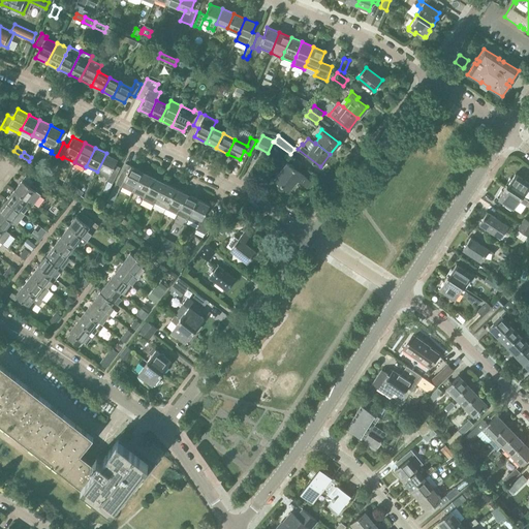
[(106,153),(97,172),(109,178),(106,181),(107,182),(102,191),(107,194),(119,172),(114,168),(119,159),(106,153)]
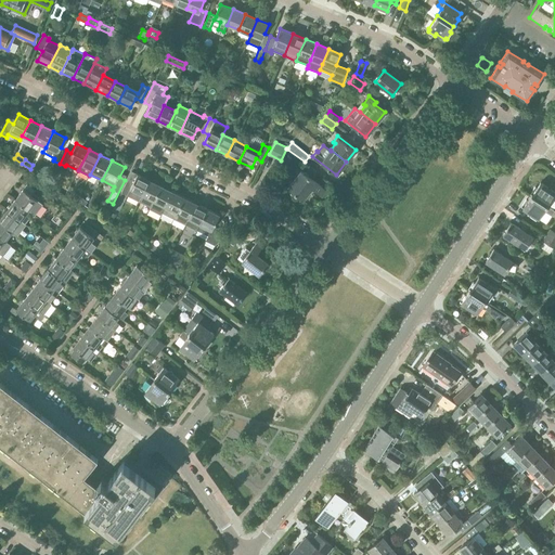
[(325,190),(301,170),(288,189),(302,201),(312,189),(321,195),(325,190)]
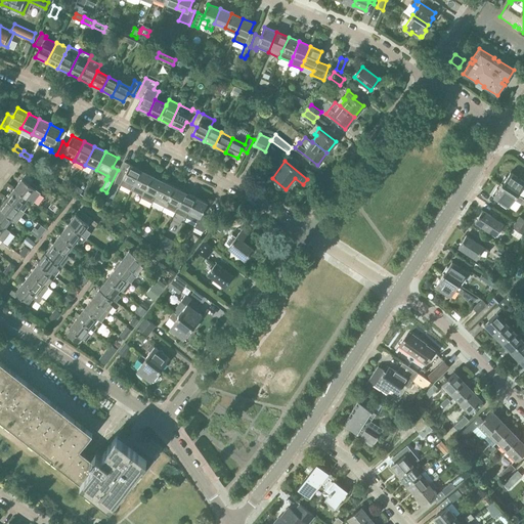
[(120,186),(120,184),(131,190),(134,184),(141,170),(130,165),(126,173),(121,170),(114,183),(120,186)]
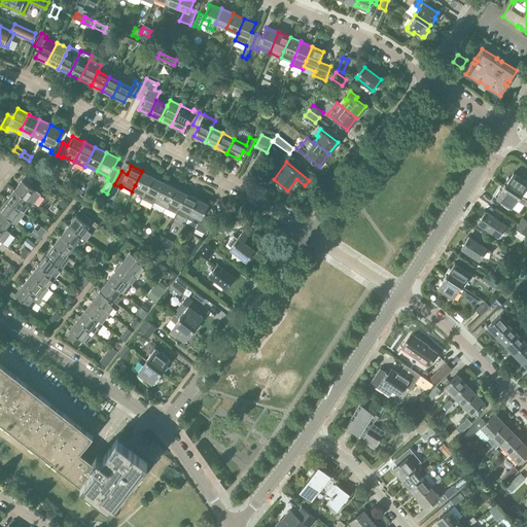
[(142,171),(135,185),(132,191),(142,197),(152,176),(142,171)]
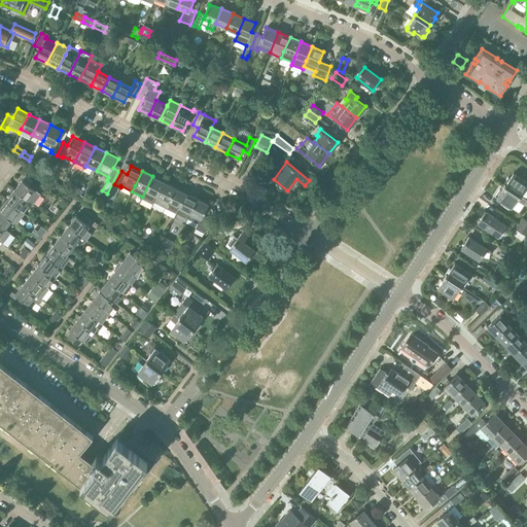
[(503,184),(504,184),(520,195),(521,196),(525,188),(526,189),(526,181),(514,173),(510,178),(507,177),(503,184)]
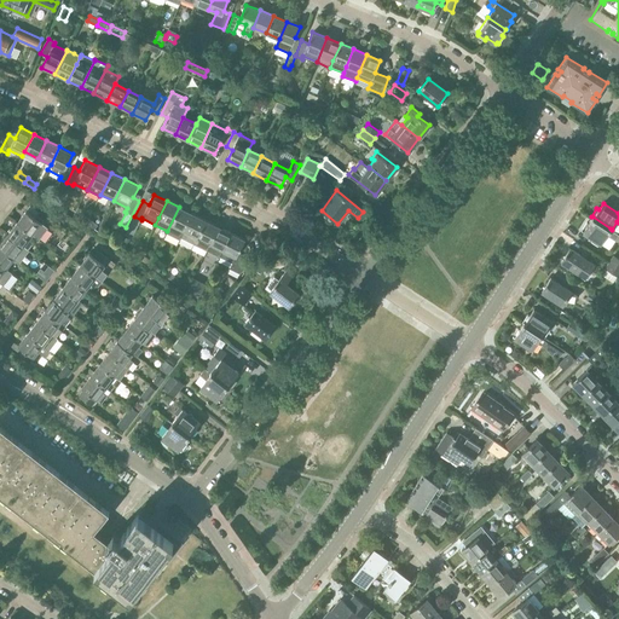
[(192,214),(179,207),(167,231),(180,237),(192,214)]
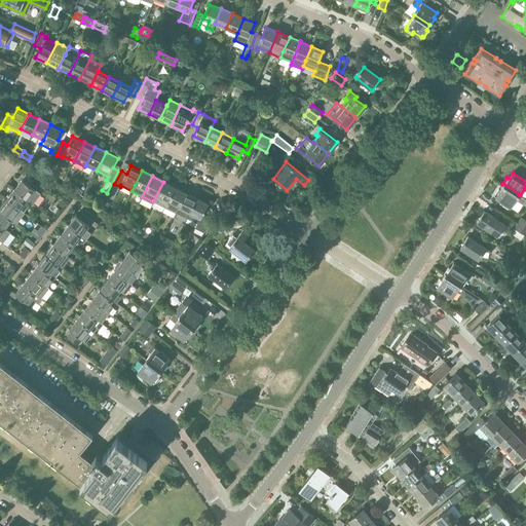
[(32,193),(35,189),(30,185),(22,179),(14,188),(28,198),(32,201),(36,196),(32,193)]
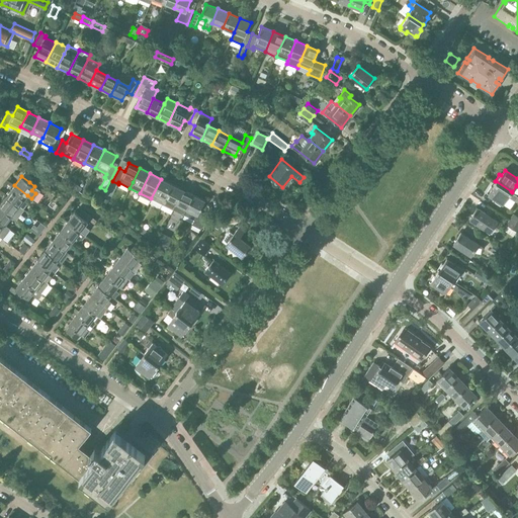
[(32,177),(29,182),(34,186),(38,181),(32,177)]
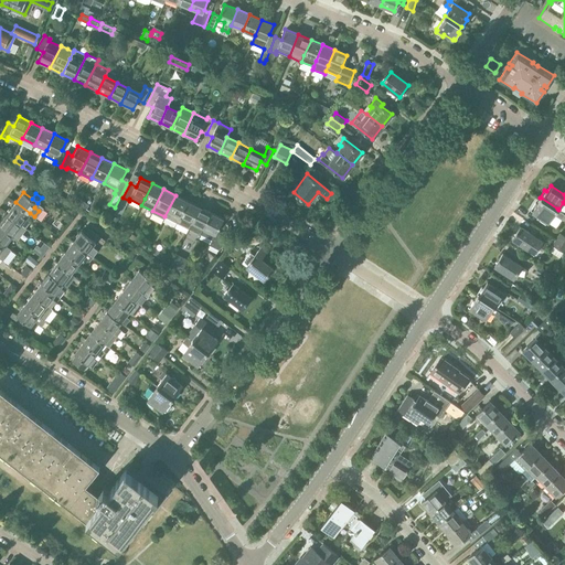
[(78,204),(81,200),(74,194),(71,200),(78,204)]
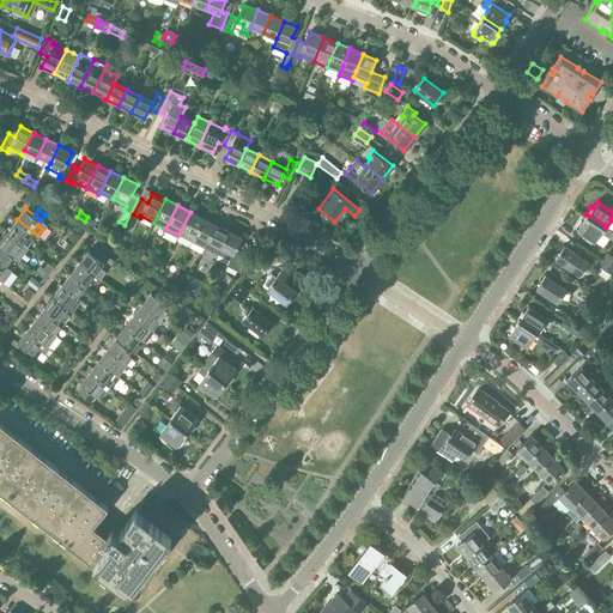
[(190,212),(178,235),(192,242),(204,218),(190,212)]
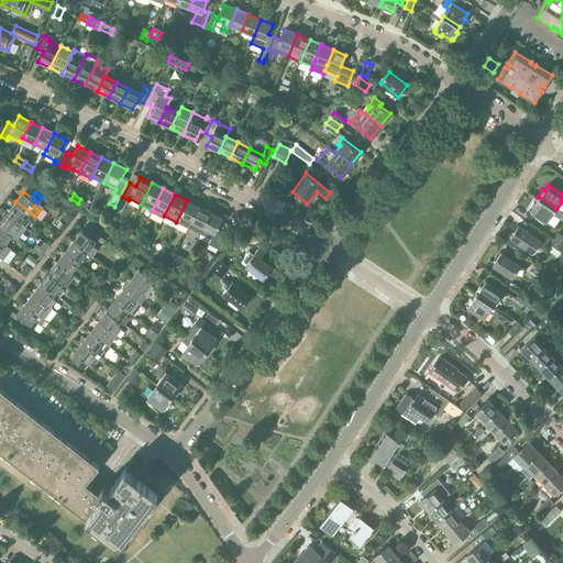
[(555,208),(539,197),(536,203),(533,202),(529,209),(530,210),(529,211),(539,217),(538,219),(544,223),(545,221),(547,221),(552,213),(560,219),(562,213),(562,212),(556,209),(555,208)]
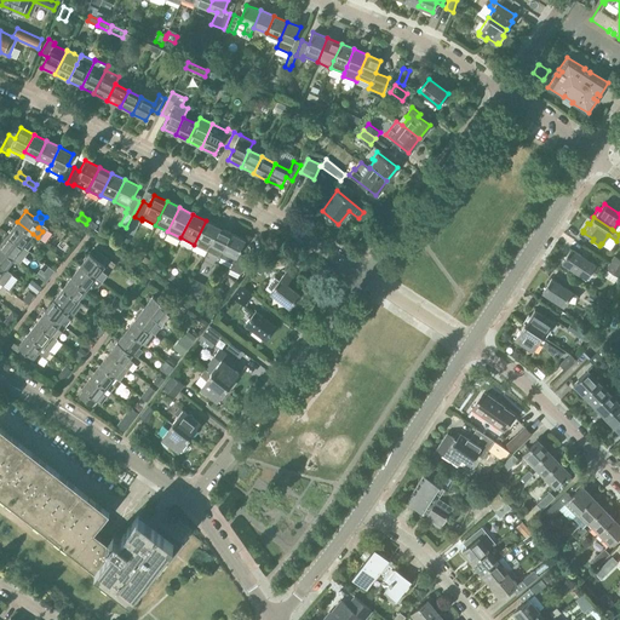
[(98,225),(89,219),(86,224),(95,230),(98,225)]
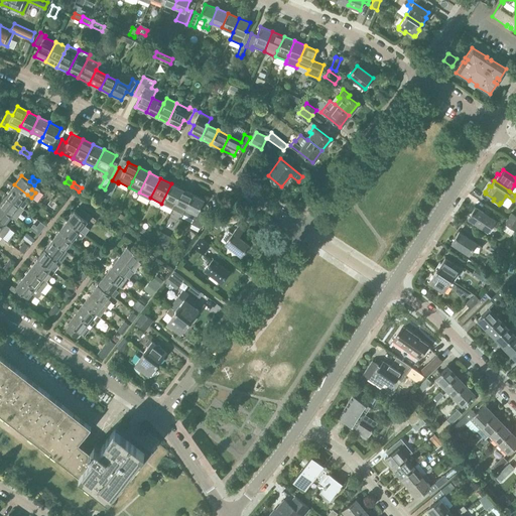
[(171,183),(161,204),(172,209),(173,207),(175,203),(182,188),(171,183)]
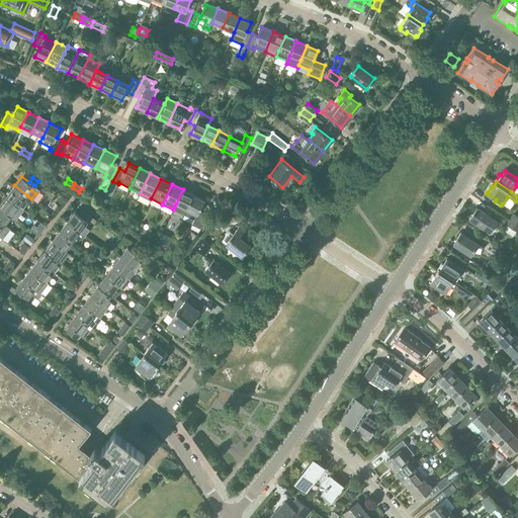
[(6,195),(23,208),(27,202),(24,199),(27,195),(14,185),(6,195)]
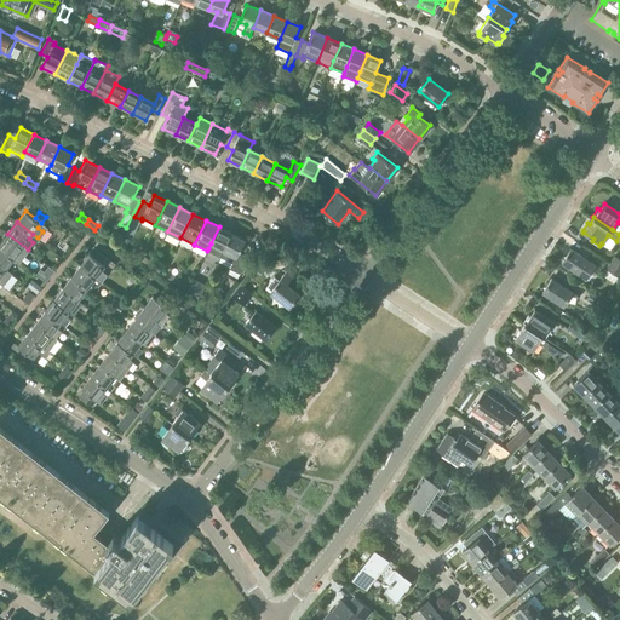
[(219,227),(211,244),(224,251),(233,234),(219,227)]
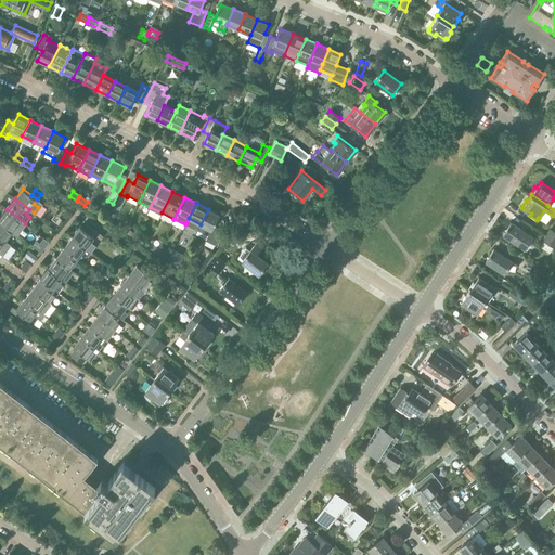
[(25,223),(7,209),(0,218),(0,219),(13,230),(18,234),(26,223),(25,223)]
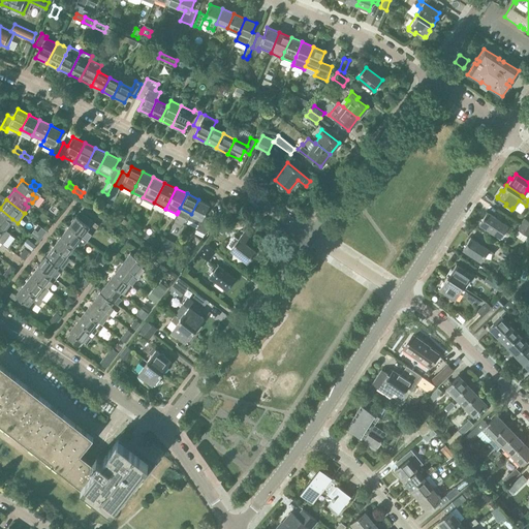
[(198,199),(191,214),(188,219),(199,224),(197,229),(206,234),(210,223),(208,222),(211,218),(205,215),(210,205),(198,199)]
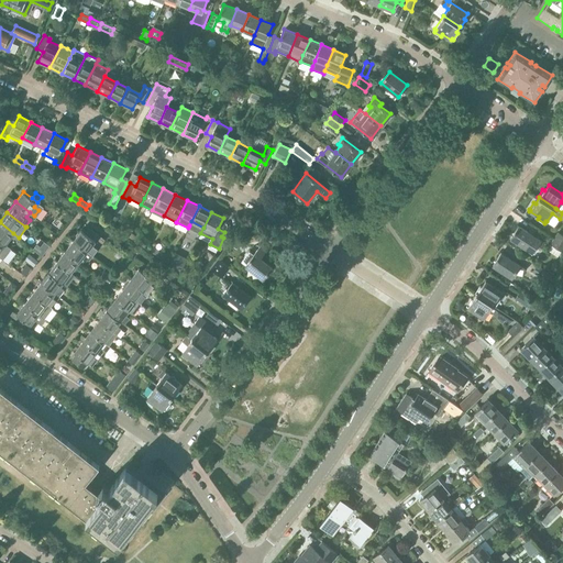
[(0,222),(0,239),(6,244),(13,233),(0,222)]
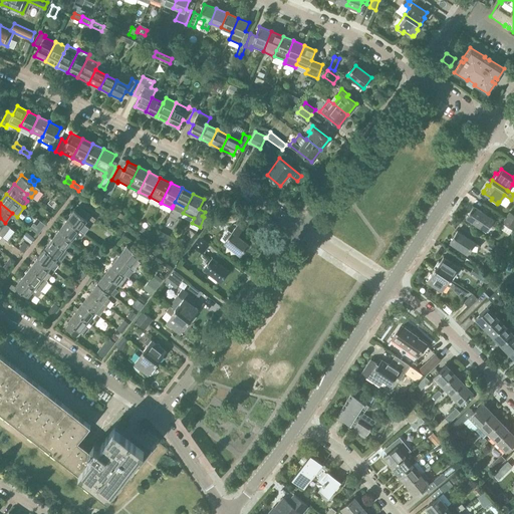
[(498,221),(491,217),(474,206),(466,217),(483,228),(482,230),(486,233),(488,232),(492,227),(493,228),(498,221)]
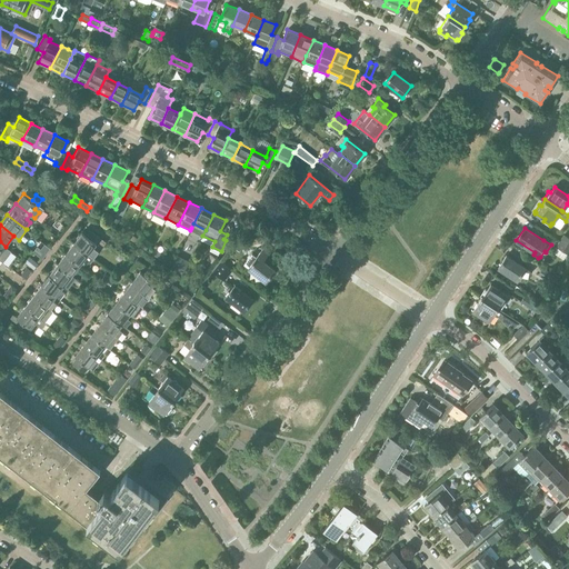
[(87,236),(82,232),(75,242),(95,258),(99,252),(93,248),(96,243),(97,243),(101,238),(91,230),(87,236)]
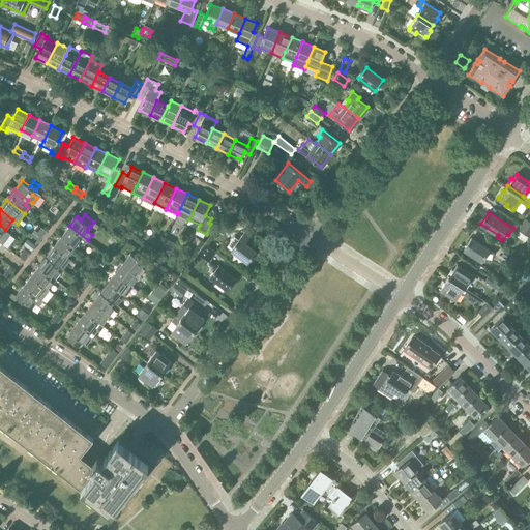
[(128,228),(130,224),(123,218),(121,223),(128,228)]
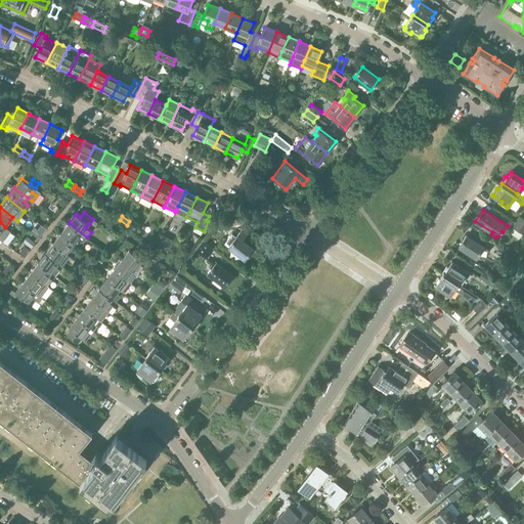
[(515,221),(523,226),(523,219),(519,216),(515,221)]
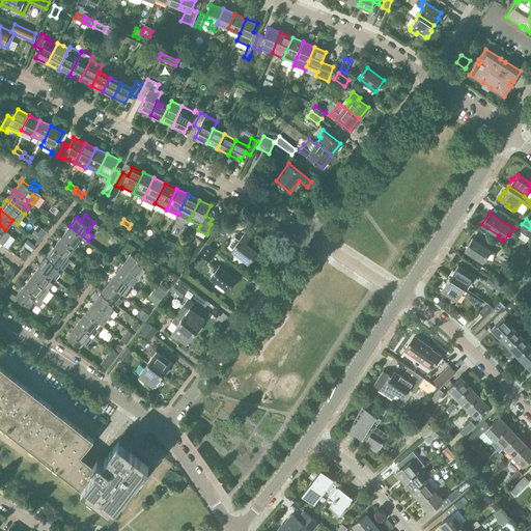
[(230,226),(223,220),(216,229),(223,234),(230,226)]
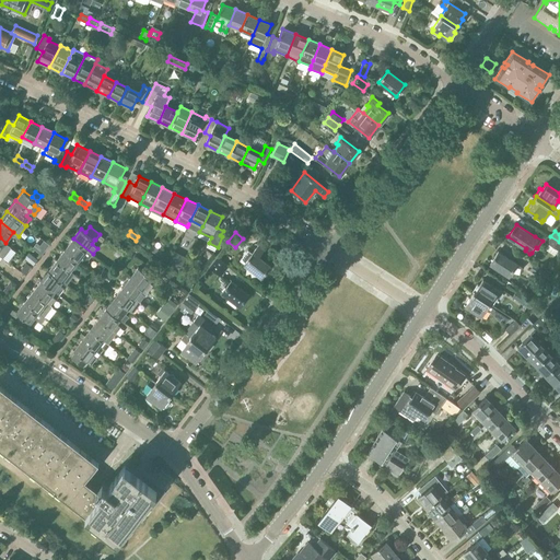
[(147,242),(138,236),(136,241),(143,246),(147,242)]
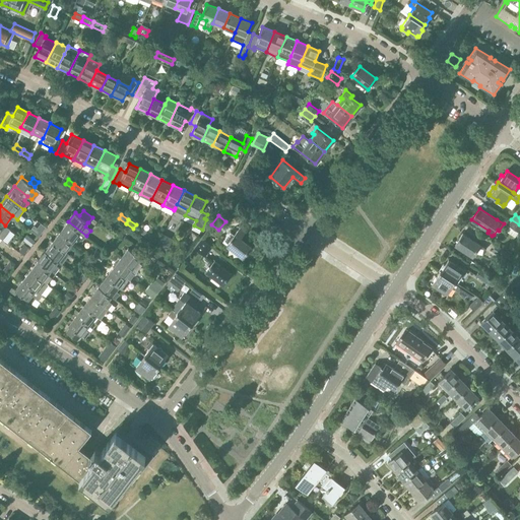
[(519,232),(519,224),(511,219),(508,225),(519,233),(519,232)]
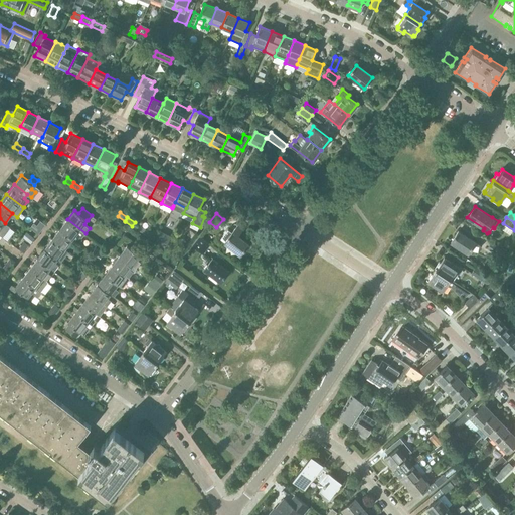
[(86,233),(67,219),(59,229),(72,239),(76,242),(80,237),(81,238),(86,233)]
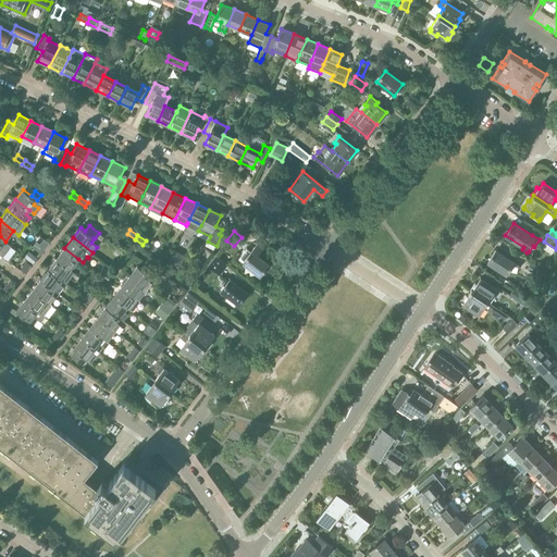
[(45,248),(36,242),(33,246),(41,254),(41,252),(45,248)]
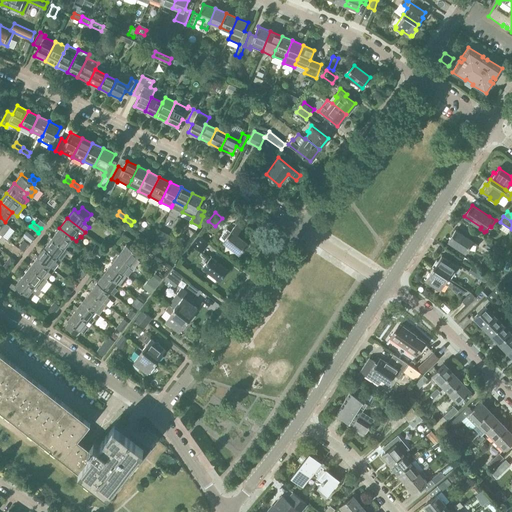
[(239,254),(247,243),(237,235),(243,226),(238,222),(223,241),(239,254)]
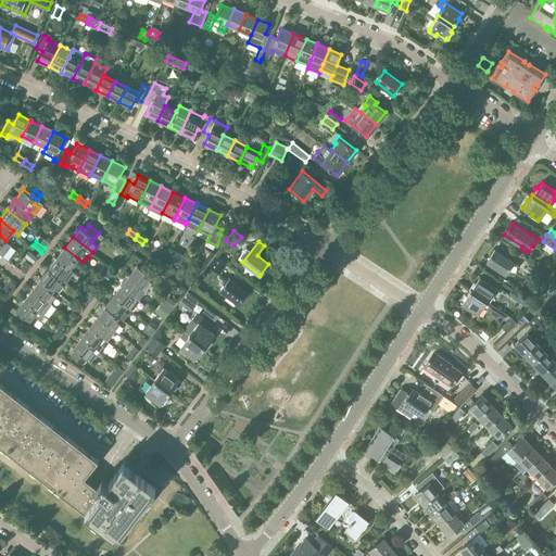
[(156,254),(159,249),(151,244),(148,249),(156,254)]
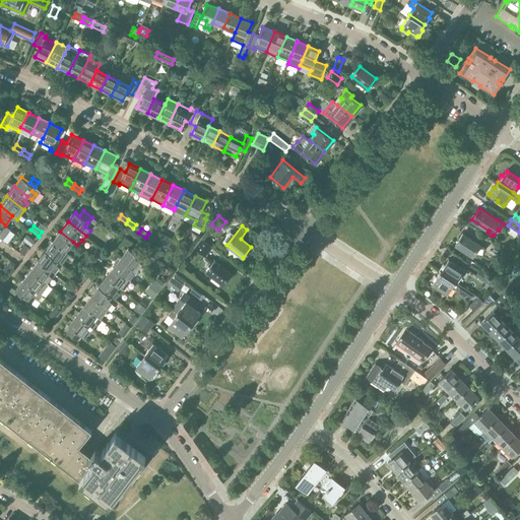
[(73,242),(60,232),(53,241),(66,251),(73,242)]
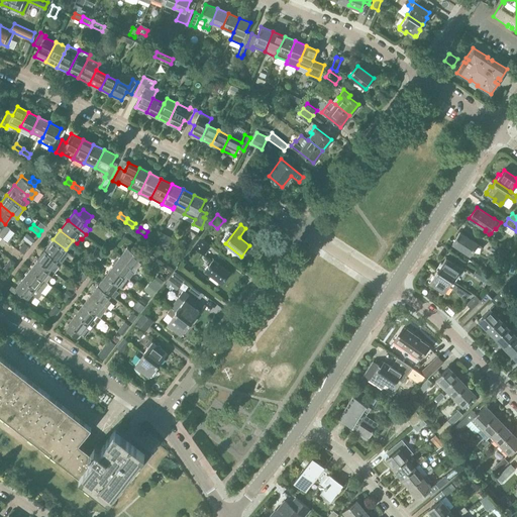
[(156,236),(147,231),(145,236),(152,240),(156,236)]
